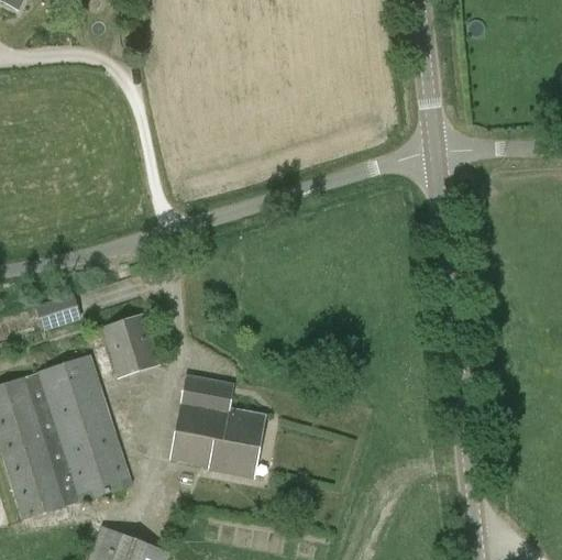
[(45,328),(80,317),(74,294),(37,305),(45,328)]
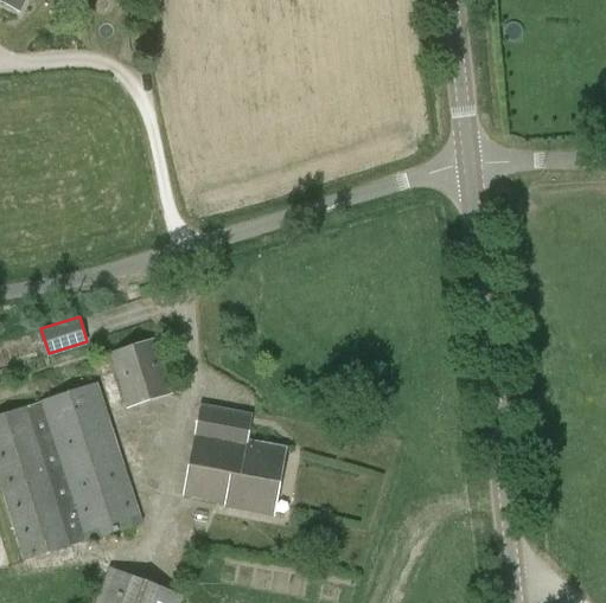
[(128,406),(174,392),(157,337),(110,351),(128,406)]
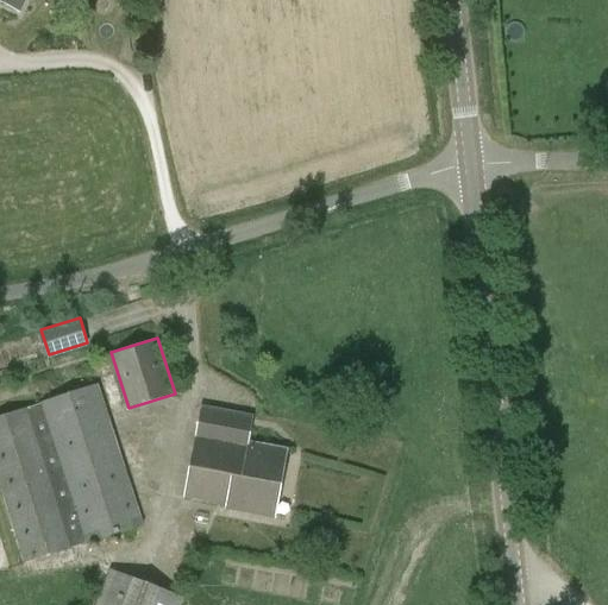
[(0,479),(25,561),(144,524),(99,383),(0,415),(0,479)]
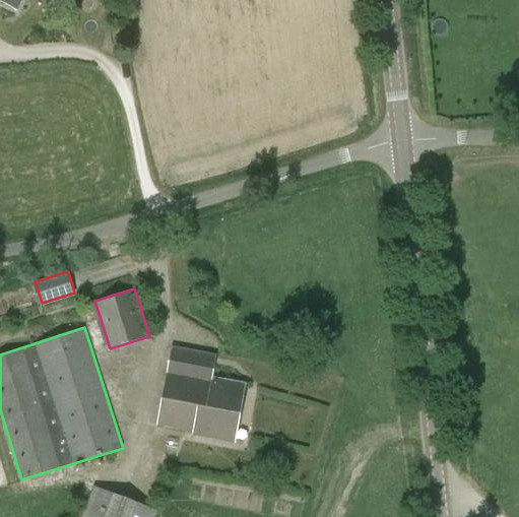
[(246,384),(212,377),(216,352),(173,344),(157,424),(194,430),(193,433),(235,441),(246,384)]
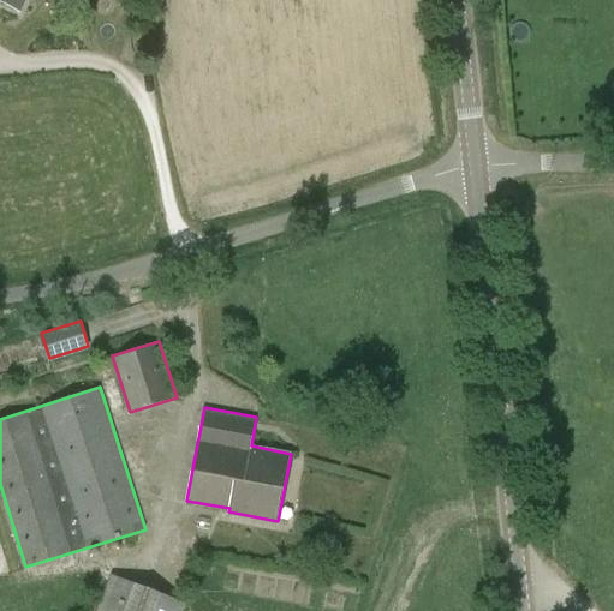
[(183,610),(188,601),(112,573),(96,610),(183,610)]
